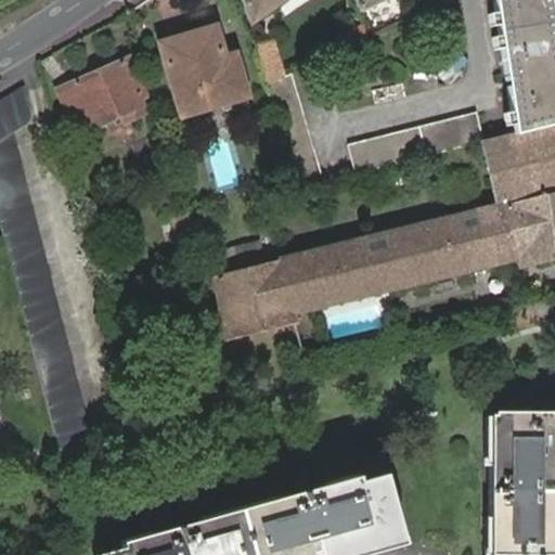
[(241,0),(249,23),(285,0),(241,0)]
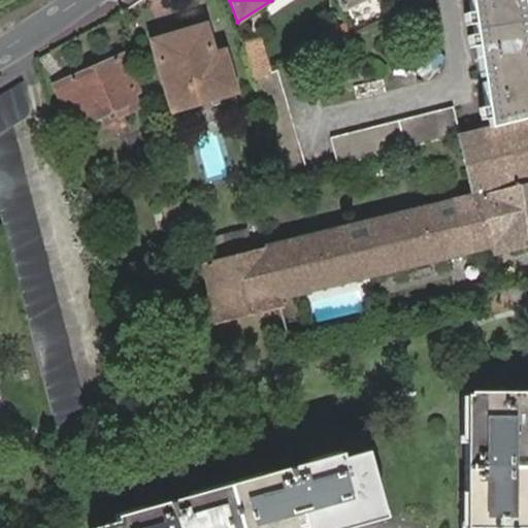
[(337,0),(341,9),(364,0),(337,0)]
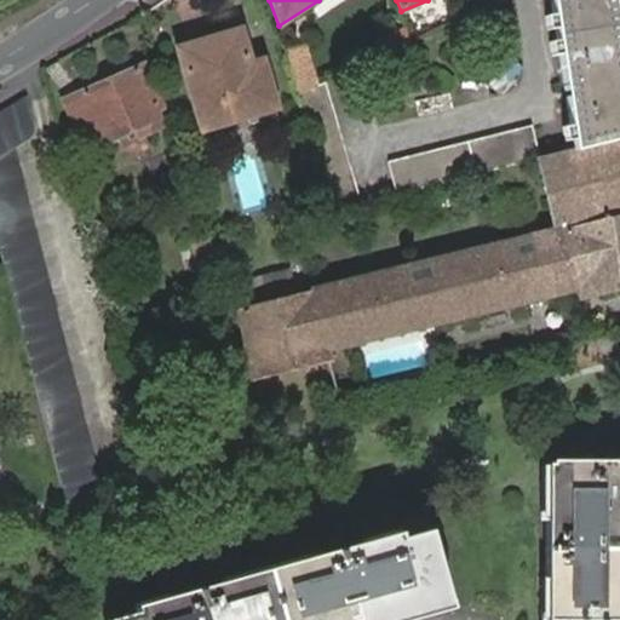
[(552,0),(577,149),(619,138),(619,45),(613,0),(552,0)]
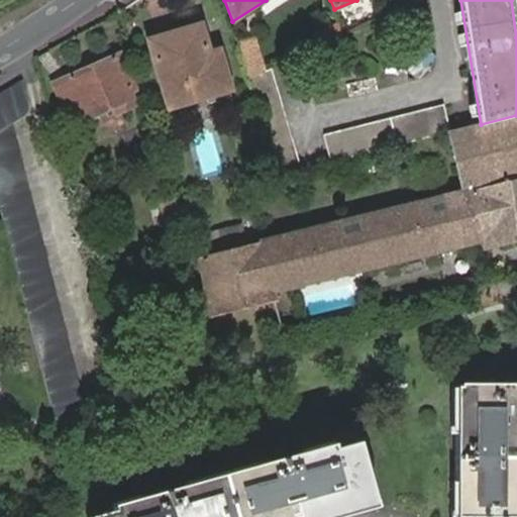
[(207,94),(209,101),(230,96),(219,54),(208,56),(200,27),(151,42),(172,105),(207,94)]
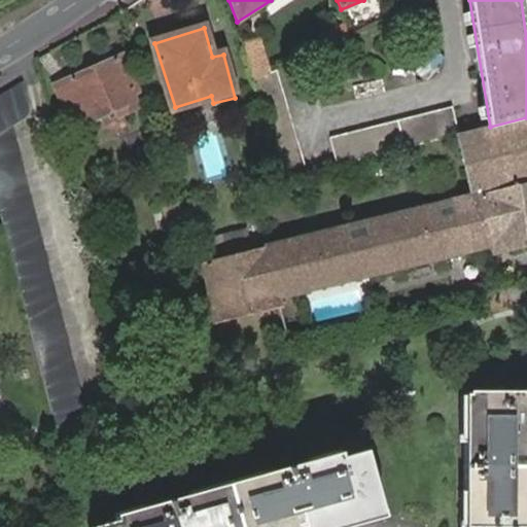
[(260,39),(243,43),(247,56),(264,50),(260,39)]
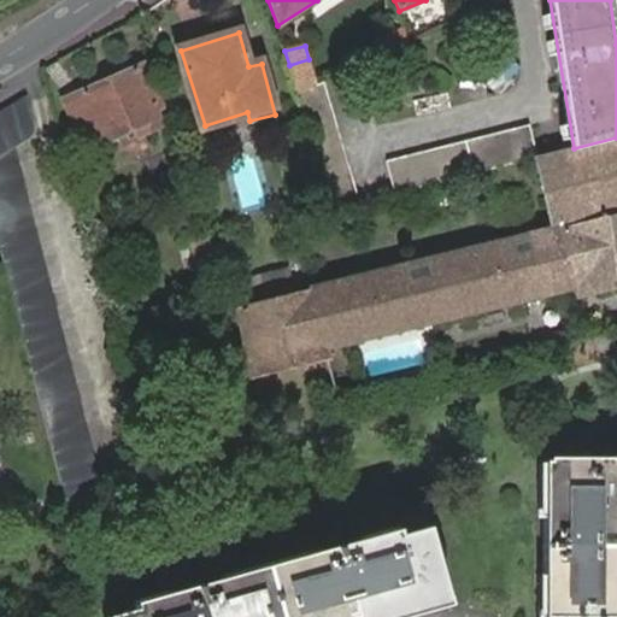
[(289,65),(297,90),(316,82),(309,59),(289,65)]
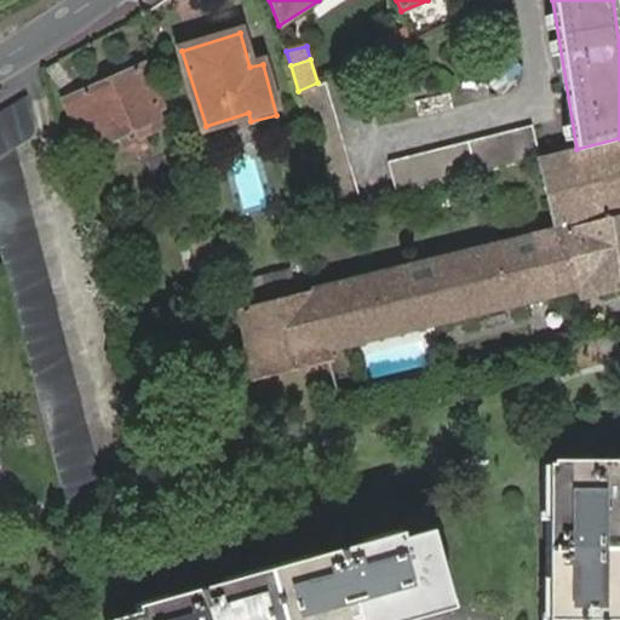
[(148,65),(141,69),(147,85),(155,82),(148,65)]
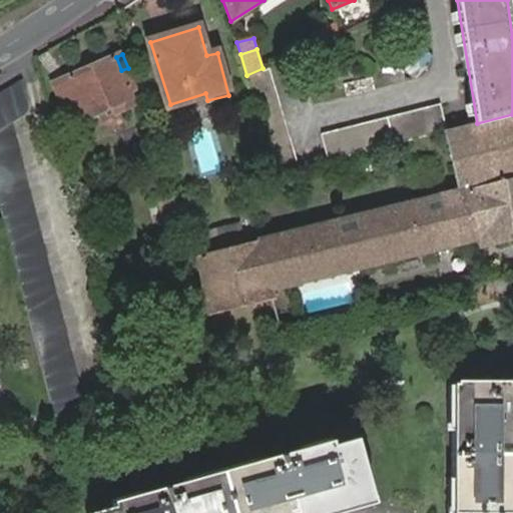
[(121,70),(116,57),(54,81),(70,121),(85,115),(92,131),(120,119),(118,113),(136,106),(127,86),(133,83),(128,68),(121,70)]
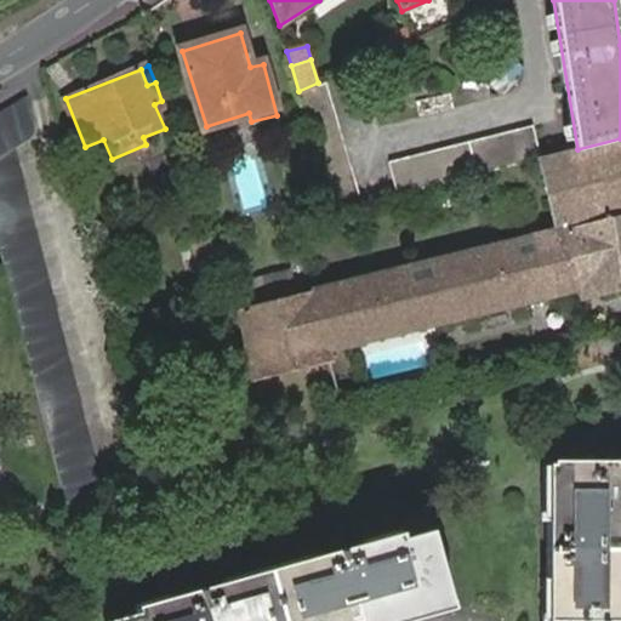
[(34,127),(27,97),(0,113),(0,243),(68,503),(101,484),(16,148),(30,137),(32,136),(34,134),(34,130),(34,127)]
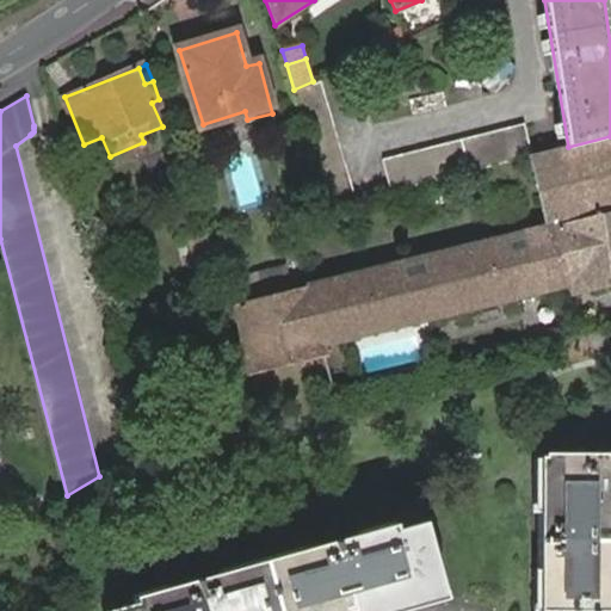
[(392,190),(535,155),(528,123),(386,160),(392,190)]
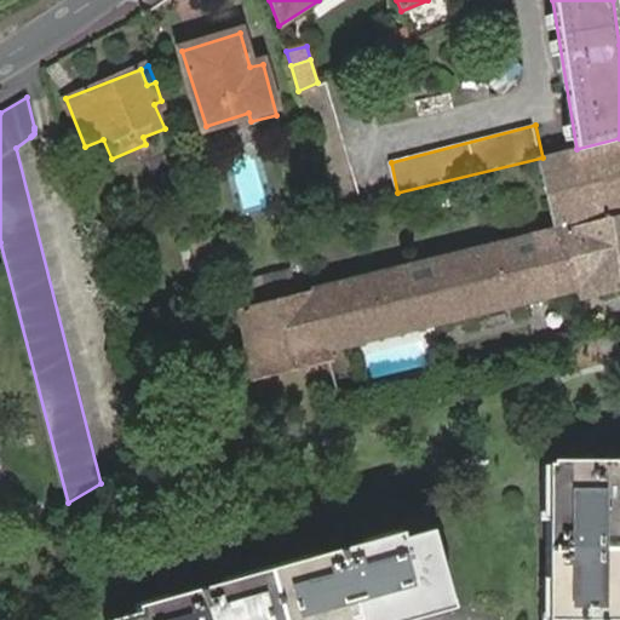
[(543,158),(561,229),(619,213),(619,138),(577,149),(543,158)]
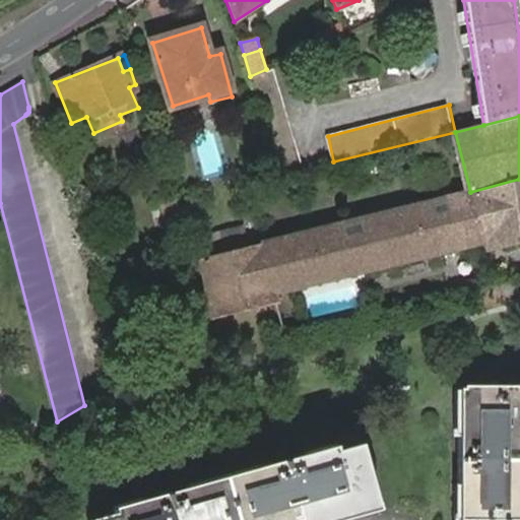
[(433,165),(412,169),(419,195),(440,190),(433,165)]
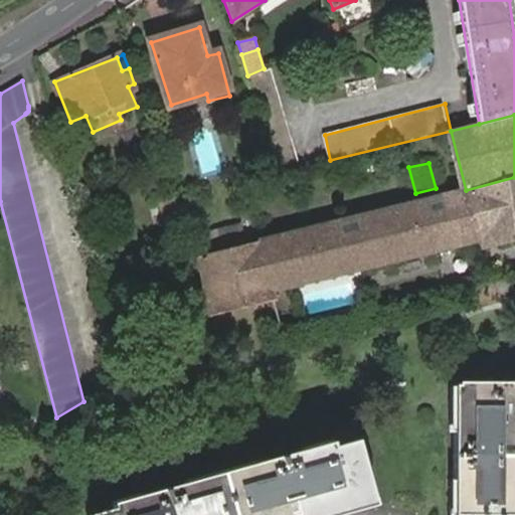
[(514,177),(466,190),(259,240),(271,293),(483,243),(484,249),(514,242),(514,177)]
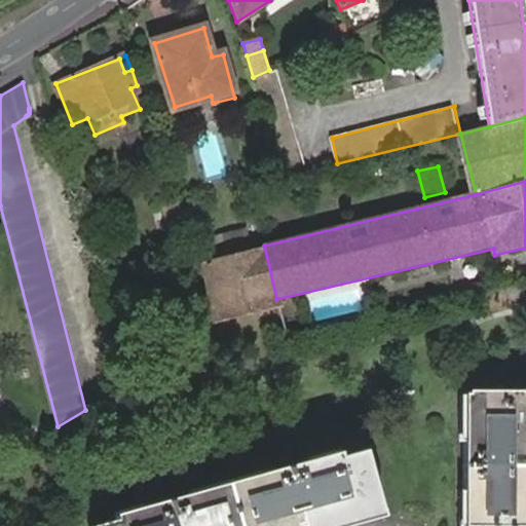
[(264,246),(203,260),(217,322),(278,308),(276,299),(264,246)]
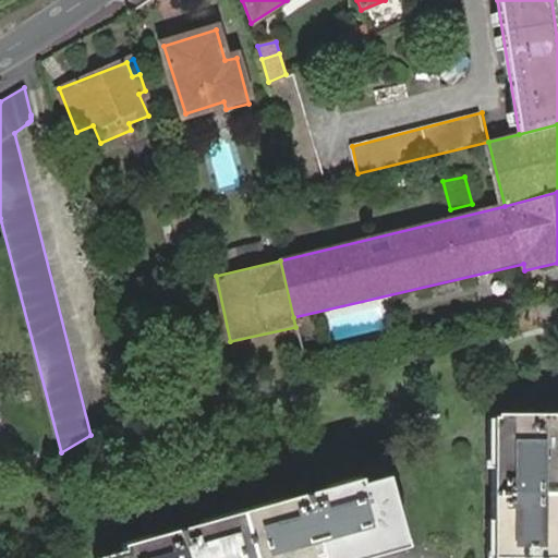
[(557,557),(557,414),(494,416),(495,470),(489,469),(488,522),(495,522),(494,557),(557,557)]
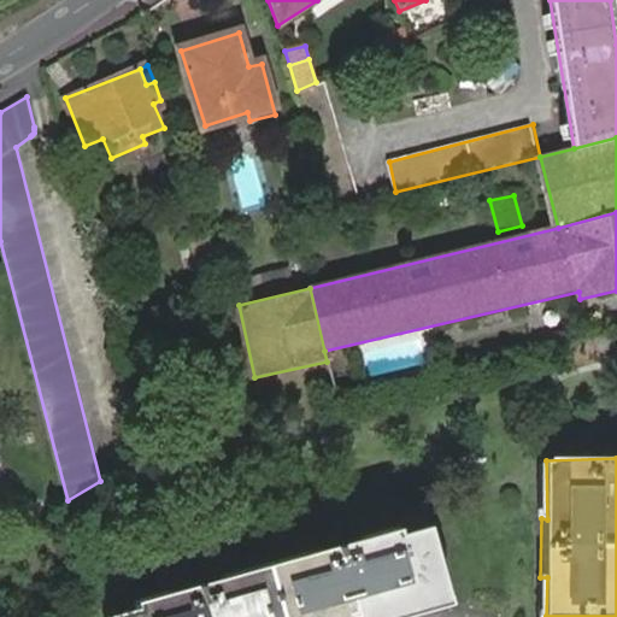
[(160,599),(106,613),(106,616),(374,616),(401,610),(403,616),(417,616),(440,611),(419,530),(362,546),(358,536),(301,553),(304,563),(219,586),(217,576),(159,591),(160,599)]
